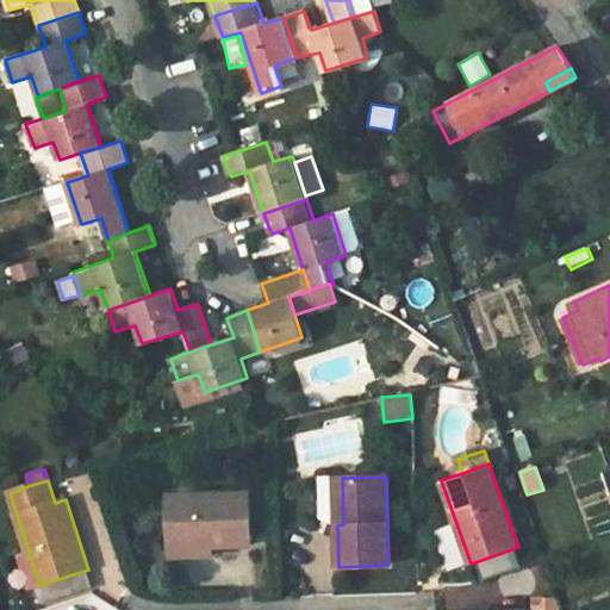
[(251,546),(250,493),(169,496),(172,545),(213,542),(213,547),(251,546)]
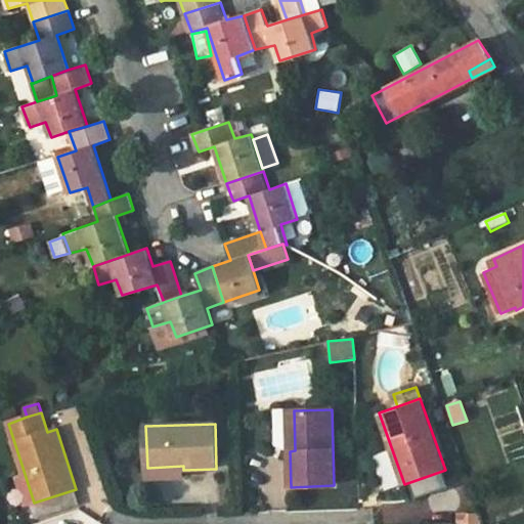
[(182,477),(183,470),(183,466),(147,468),(148,479),(182,477)]
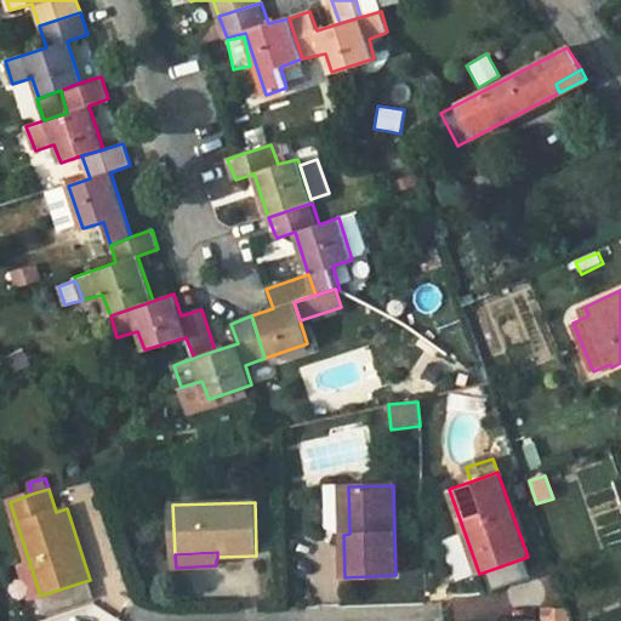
[(40,596),(29,562),(21,565),(30,598),(40,596)]
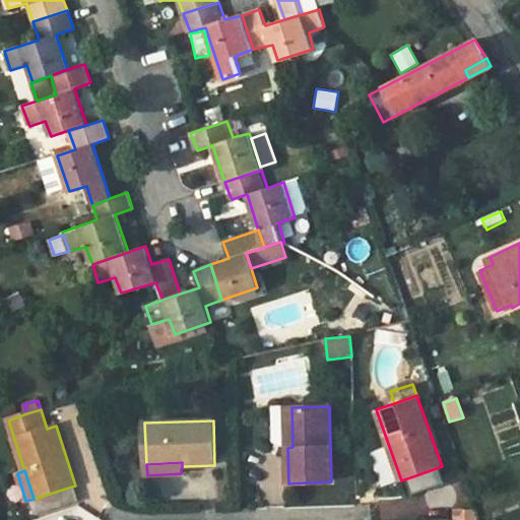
[(377,517),(421,517),(421,500),(377,501),(377,517)]
